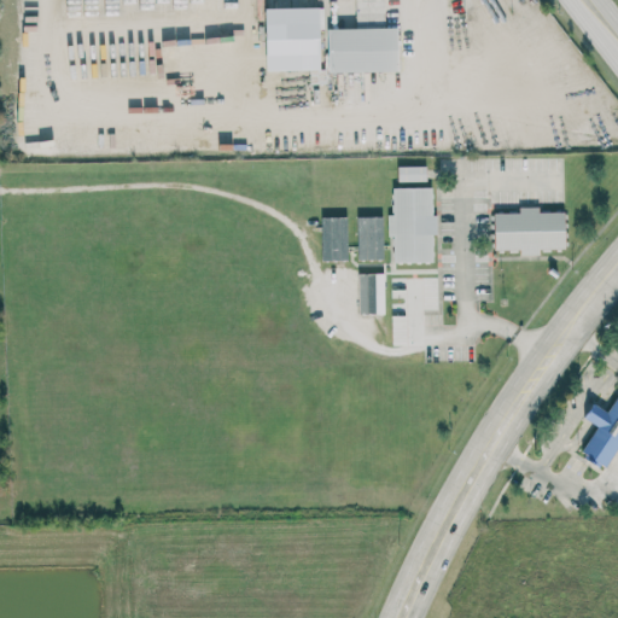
[(267,70),(320,69),(319,28),(324,28),(324,6),(266,7),(267,70)]
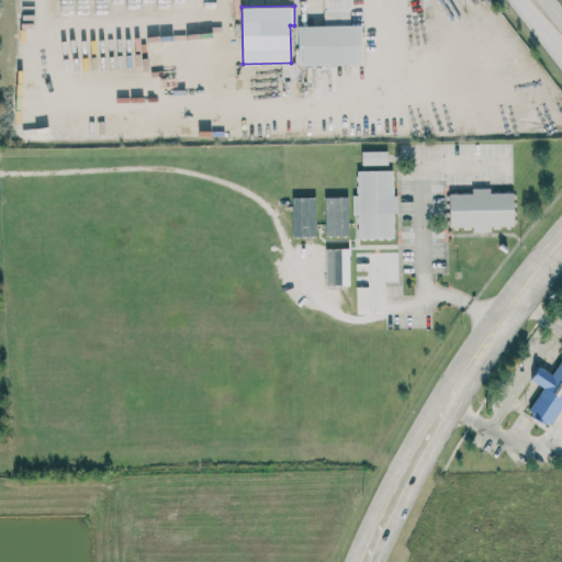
[(362,64),(361,24),(299,25),(299,65),(362,64)]
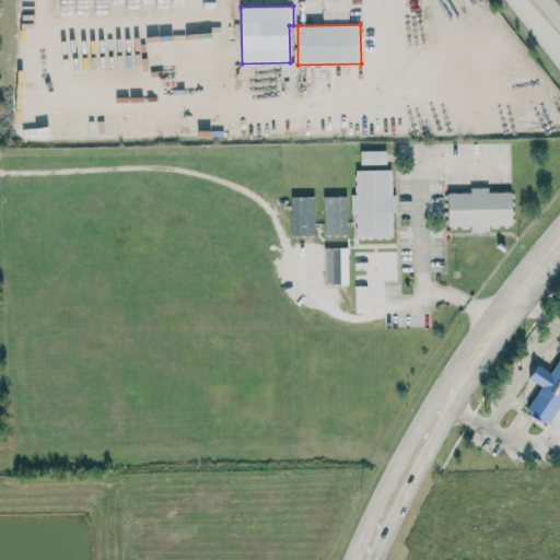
[(310,66),(311,91),(330,90),(329,65),(310,66)]
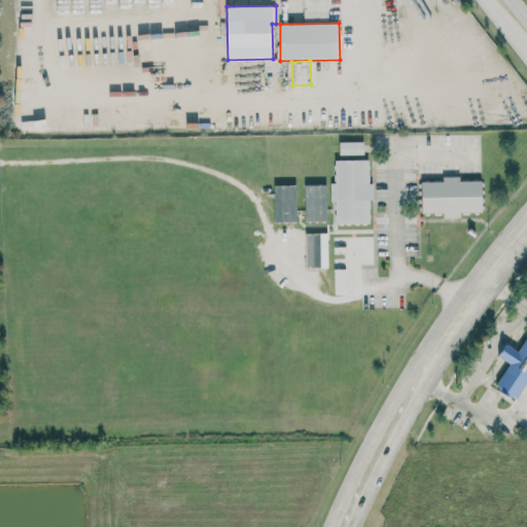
[(339,153),(363,154),(363,141),(340,141),(339,153)]
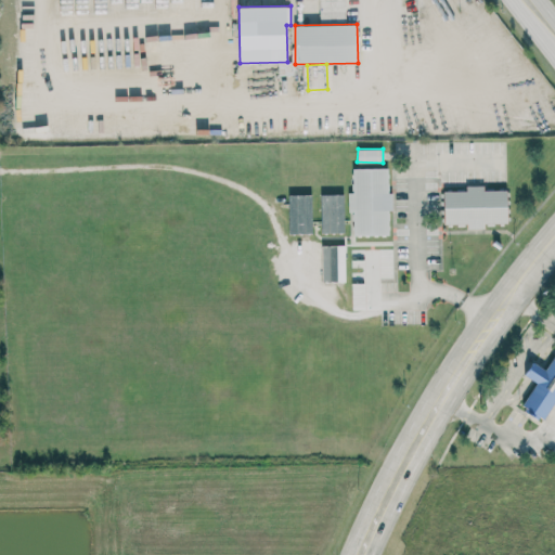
[(389,168),(352,168),(352,192),(348,192),(348,213),(353,213),(353,235),(389,235),(388,209),(390,209),(389,168)]
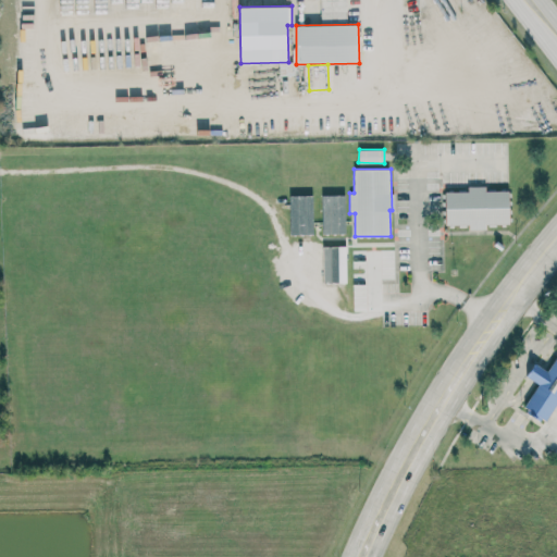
[(509,223),(508,190),(485,190),(485,186),(468,186),(468,190),(445,192),(446,224),(469,224),(469,230),(486,229),(486,223),(509,223)]
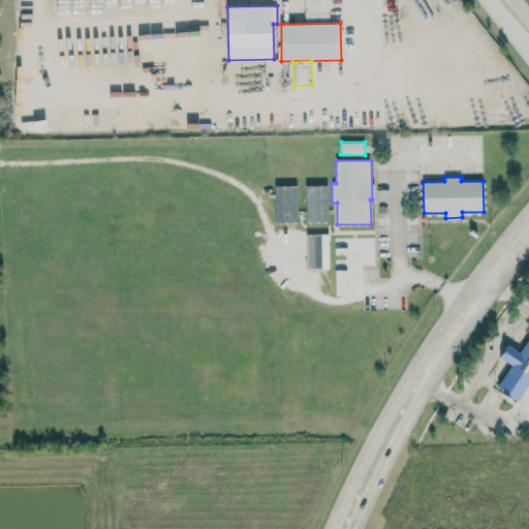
[(298,185),(275,185),(276,223),(299,222),(298,185)]
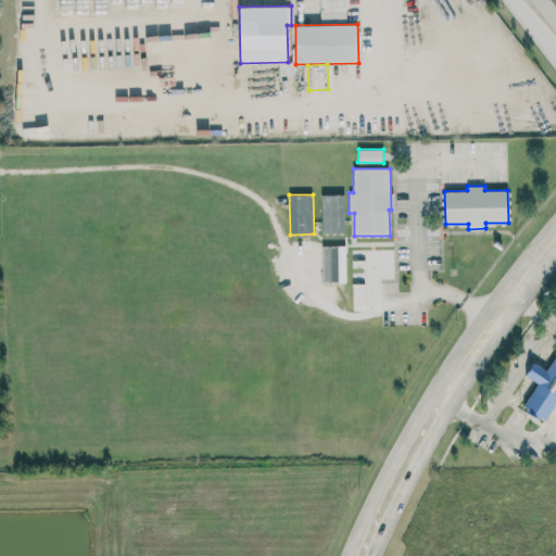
[(323,234),(345,232),(344,194),(321,194),(323,234)]
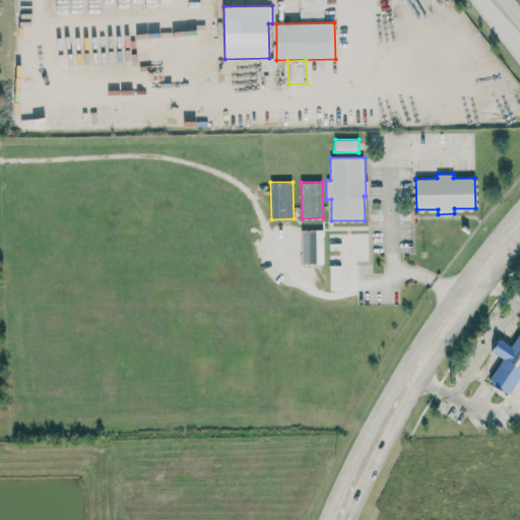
[(303,263),(323,263),(323,230),(302,230),(303,263)]
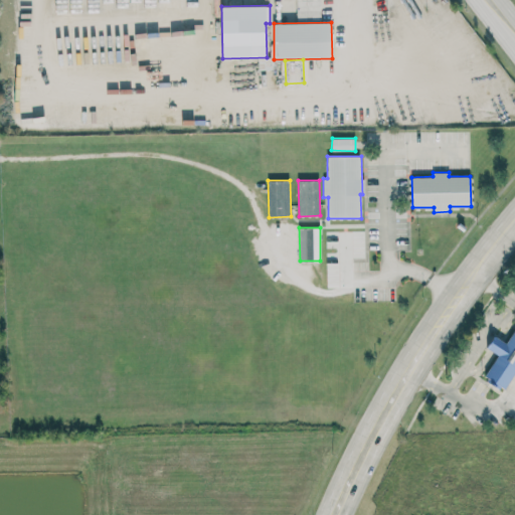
[(514,370),(514,327),(507,342),(494,335),(487,347),(497,354),(484,378),(504,390),(514,370)]
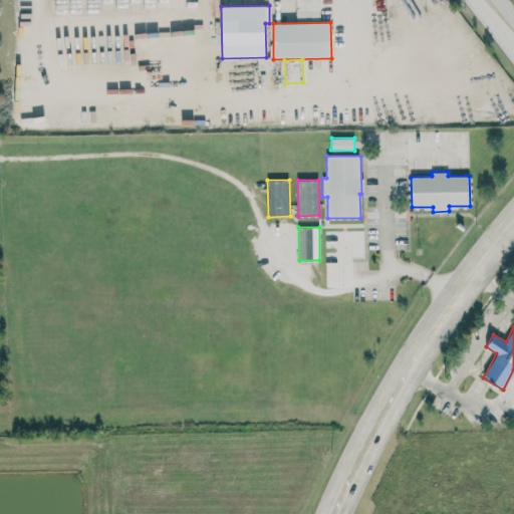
All buildings are outlined.
